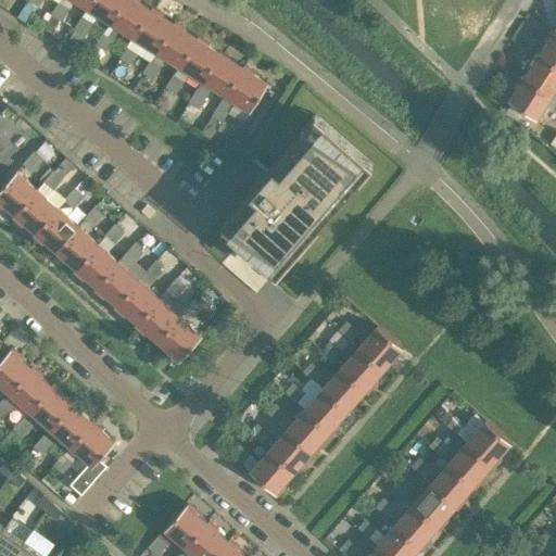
[(70,7),(70,5),(60,0),(58,0),(50,14),(61,21),(70,7)]
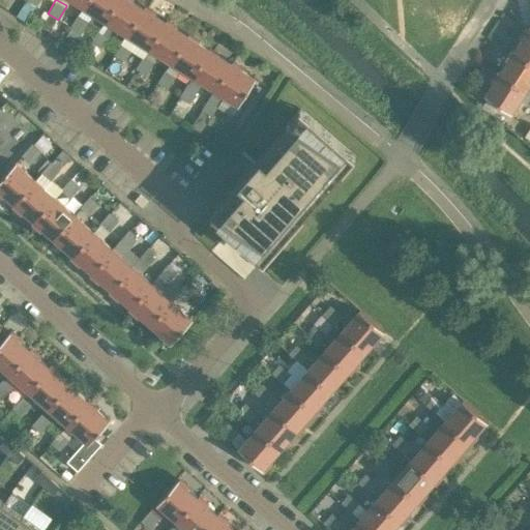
[(78,12),(69,27),(79,33),(80,33),(89,20),(93,12),(106,20),(117,0),(87,0),(84,6),(83,5),(78,12)]
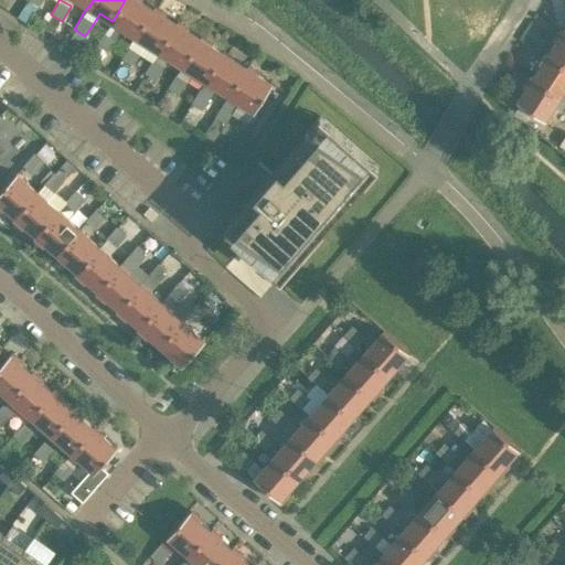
[(142,0),(125,0),(113,21),(136,36),(153,8),(142,0)]
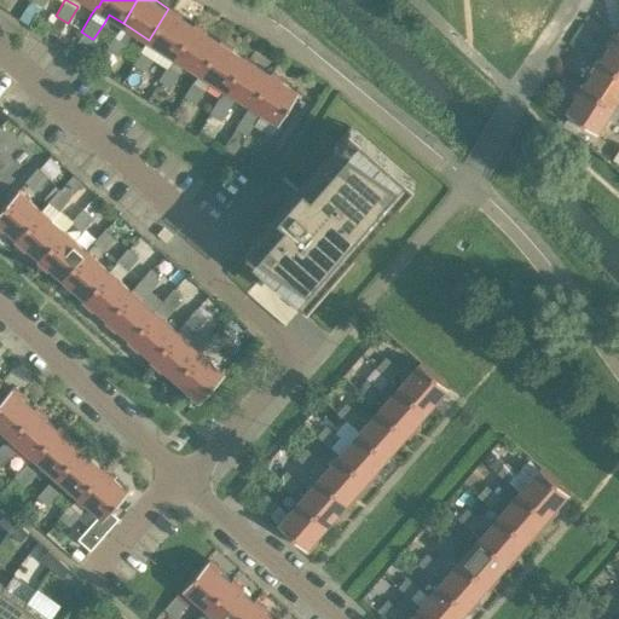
[(149,40),(143,48),(154,56),(151,59),(166,68),(168,64),(169,64),(174,56),(195,24),(168,9),(149,40)]
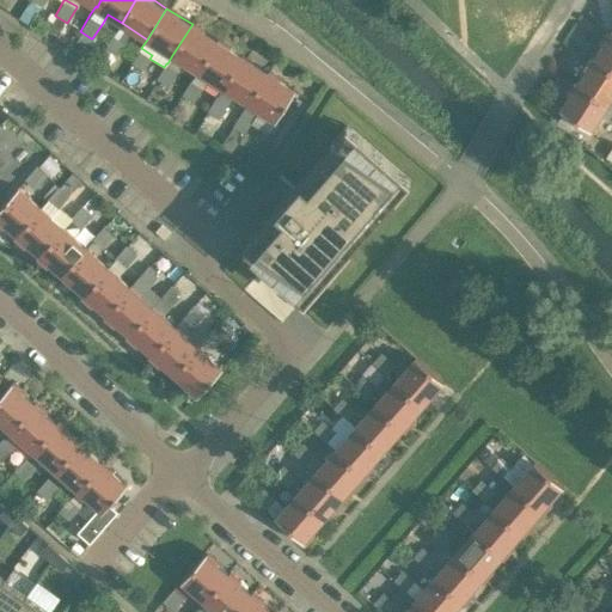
[(193,24),(172,55),(197,71),(218,40),(193,24)]
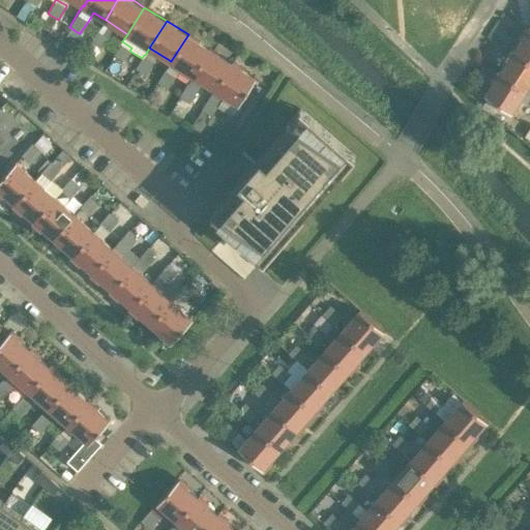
[(111,33),(110,33),(99,27),(91,40),(102,48),(111,33)]
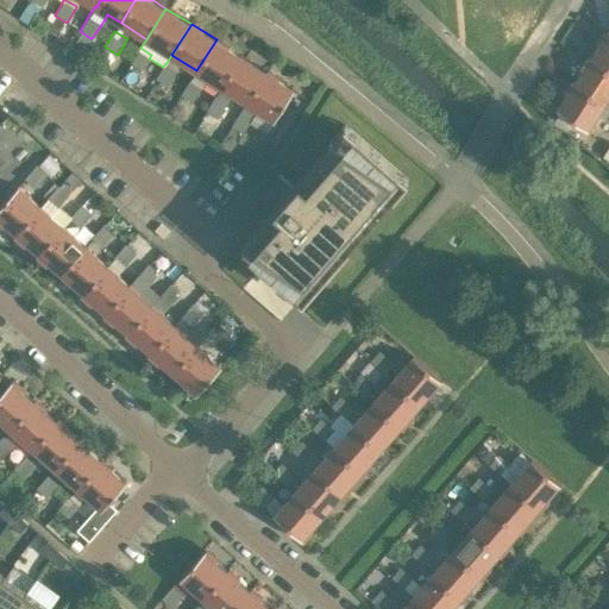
[(608,69),(608,32),(607,32),(590,57),(608,69)]
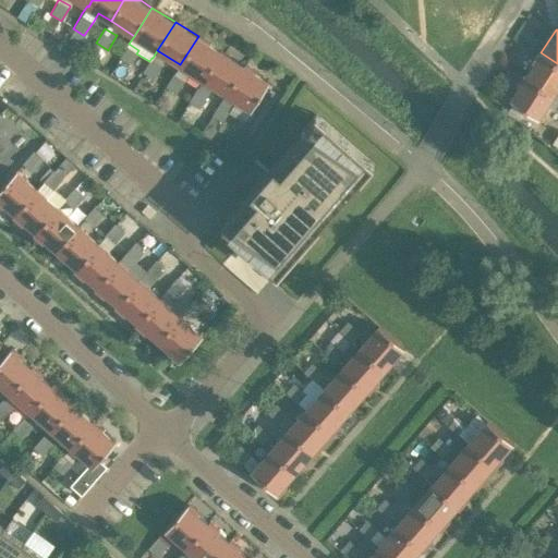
[(198,36),(180,64),(190,71),(203,80),(221,51),(198,36)]
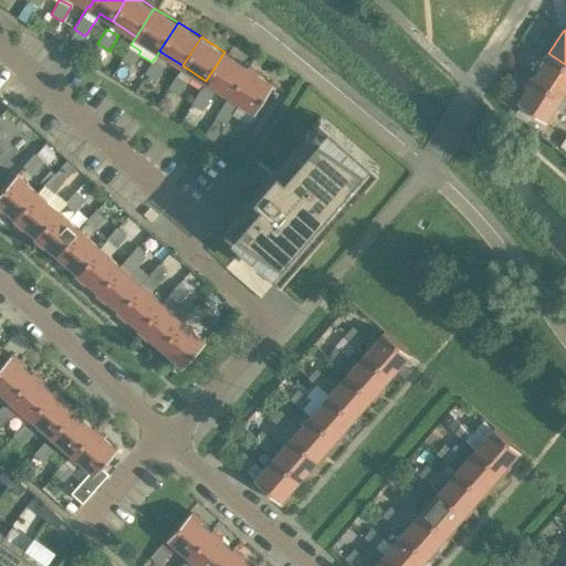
[(130,43),(121,59),(132,65),(138,54),(140,51),(130,44),(130,43)]
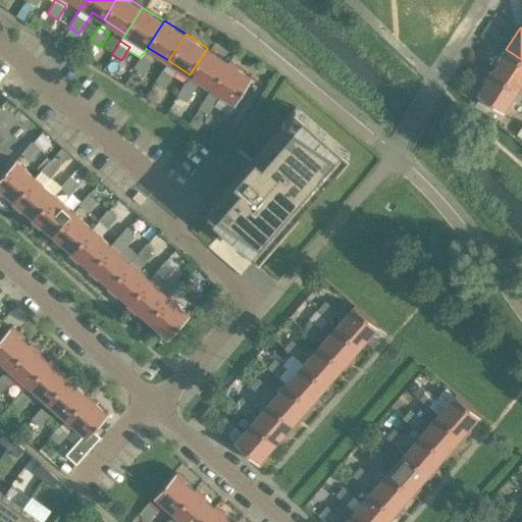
[(207,48),(190,74),(200,81),(211,88),(228,61),(207,48)]
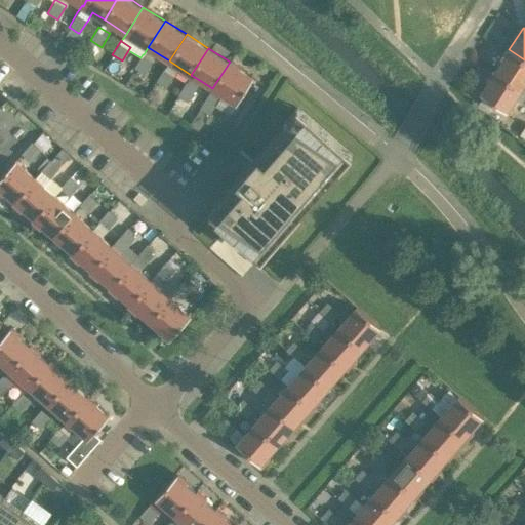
[(524,59),(509,49),(495,71),(520,87),(524,80),(524,59)]
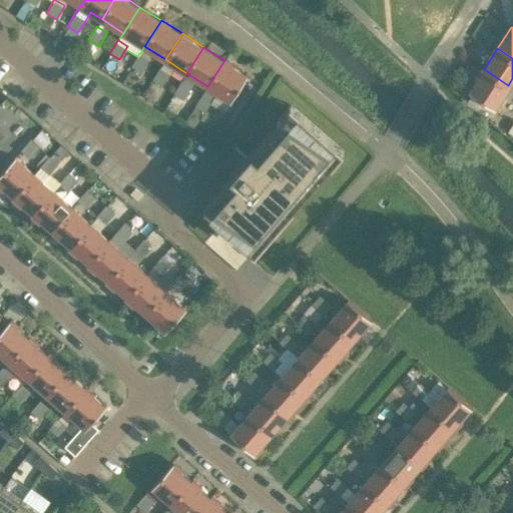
[(137,56),(130,66),(140,72),(149,59),(148,59),(140,53),(139,53),(137,56)]
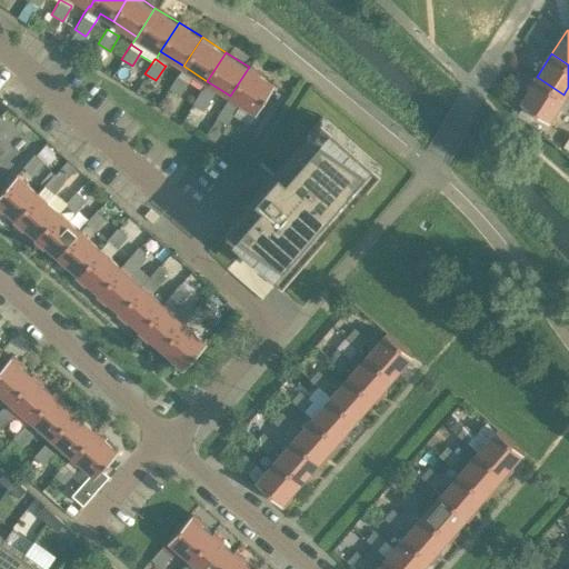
[(230,96),(218,116),(229,122),(233,115),(241,102),(255,111),(257,108),(265,96),(266,95),(273,82),(249,67),(230,96)]
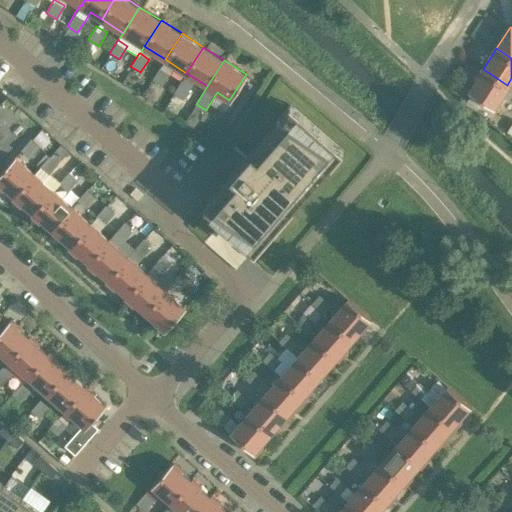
[(170,72),(160,66),(151,79),(162,86),(170,72)]
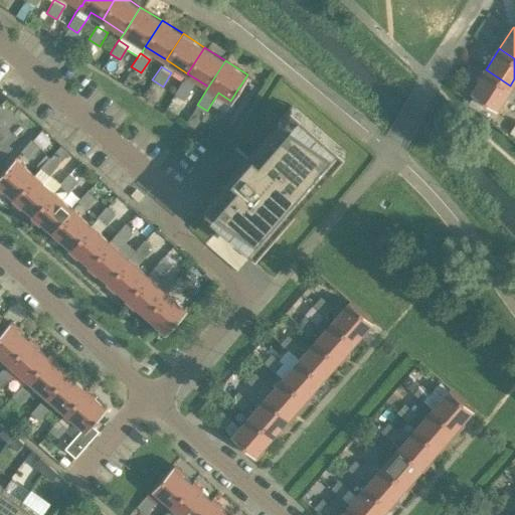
[(496,108),(510,86),(486,69),(471,92),(496,108)]
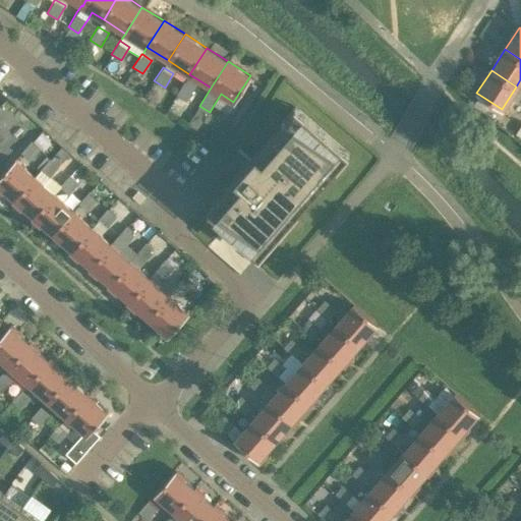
[(184,81),(175,95),(186,102),(194,88),(185,81),(184,81)]
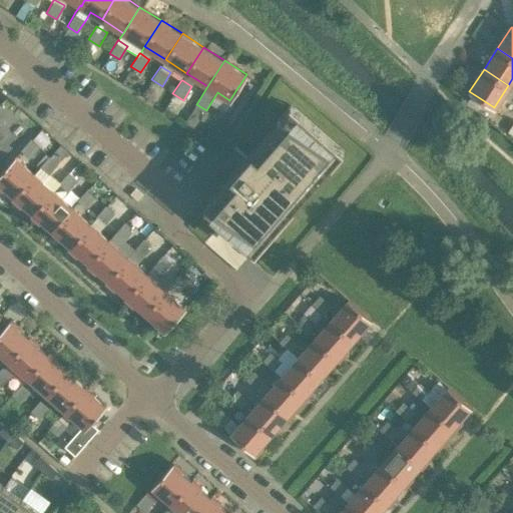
[(238,86),(231,97),(241,103),(249,91),(239,85),(238,86)]
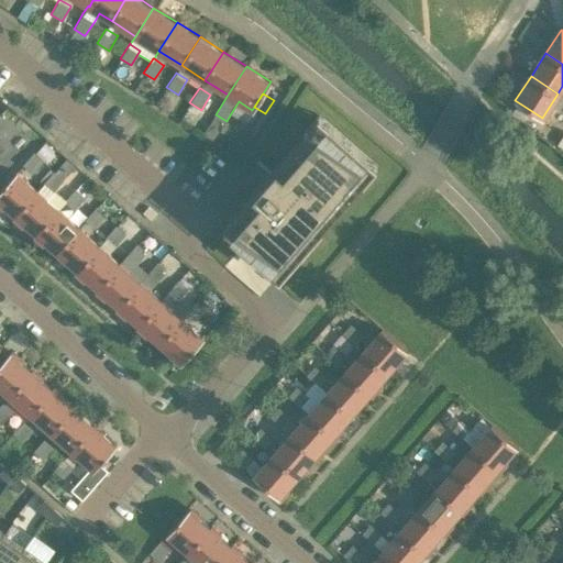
[(227,121),(216,114),(203,134),(213,141),(227,121)]
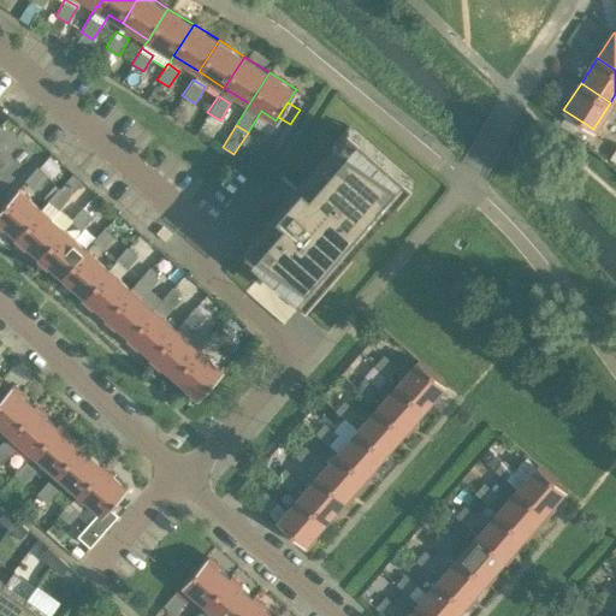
[(244,248),(304,301),(306,301),(410,181),(349,128),(296,188),(282,176),(266,200),(277,209),(244,248)]
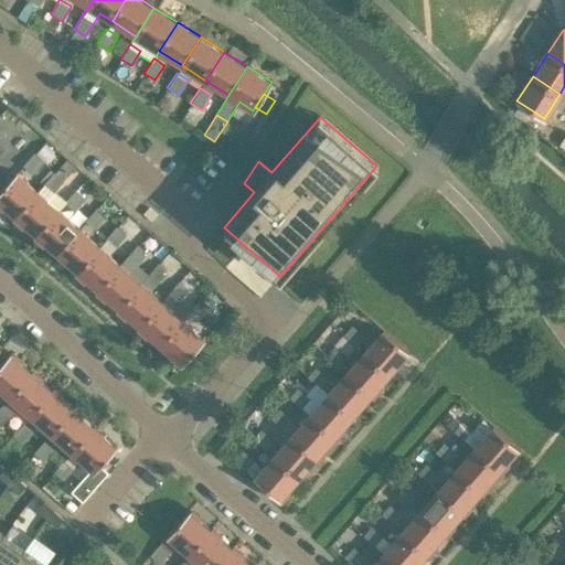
[(23,166),(31,172),(32,173),(44,160),(34,152),(22,164),(23,166)]
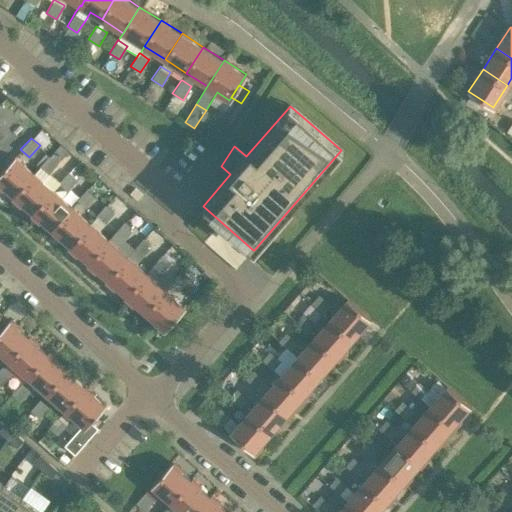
[(58,145),(49,154),(59,162),(63,157),(66,158),(69,154),(58,145)]
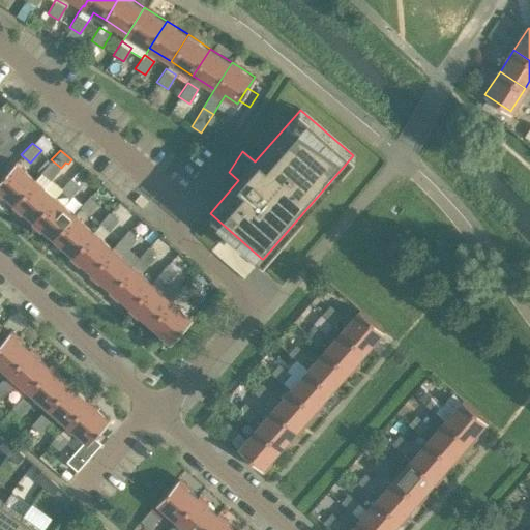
[(40,172),(50,180),(61,168),(51,159),(40,172)]
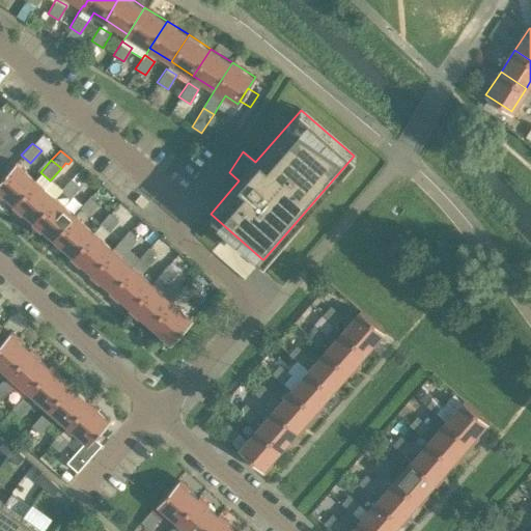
[(16,162),(0,178),(0,190),(15,203),(35,179),(24,168),(16,162)]
